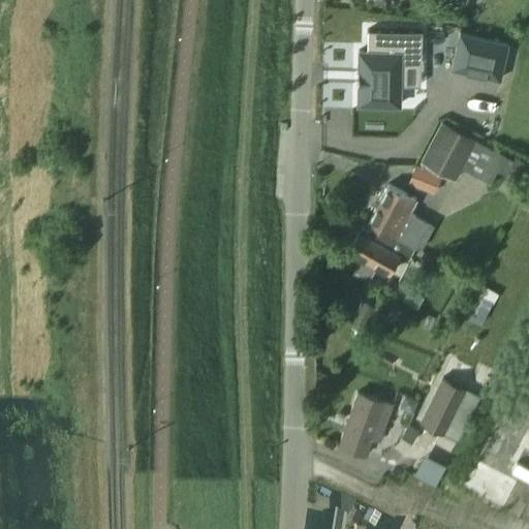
[(368,53),(360,53),(360,106),(401,106),(401,65),(422,65),(422,33),(368,32),(368,53)]
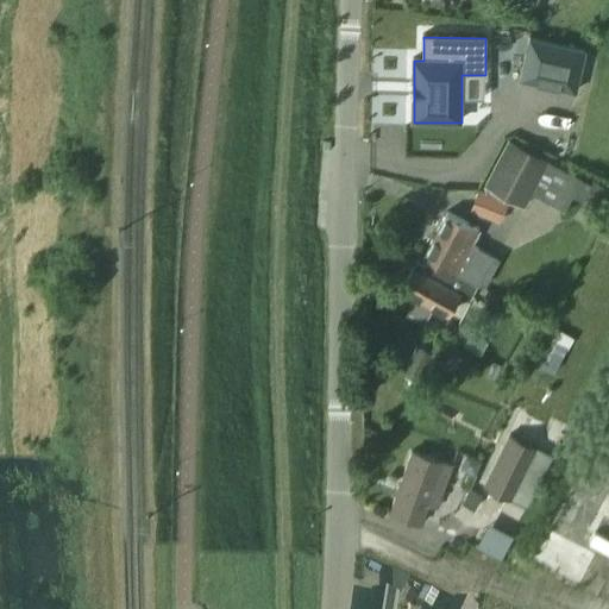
[(528,38),(519,80),(575,92),(584,50),(528,38)]
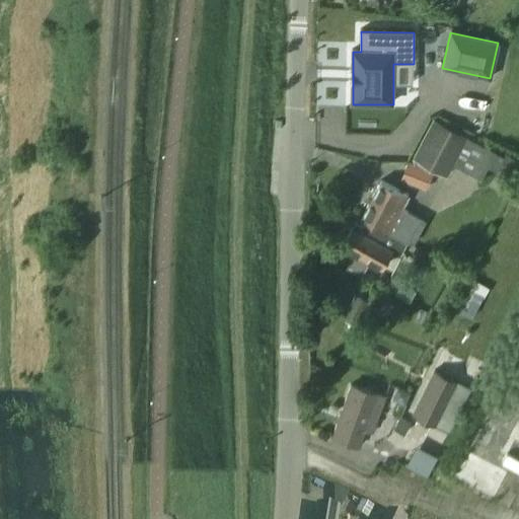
[(413,158),(446,176),(466,138),(433,120),(413,158)]
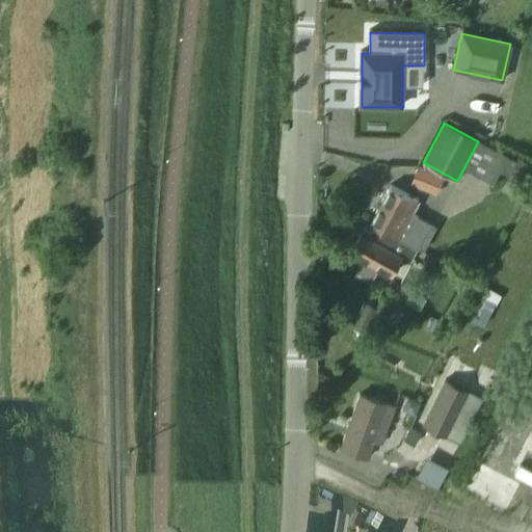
[(531,165),(517,158),(505,181),(524,190),(531,175),(531,165)]
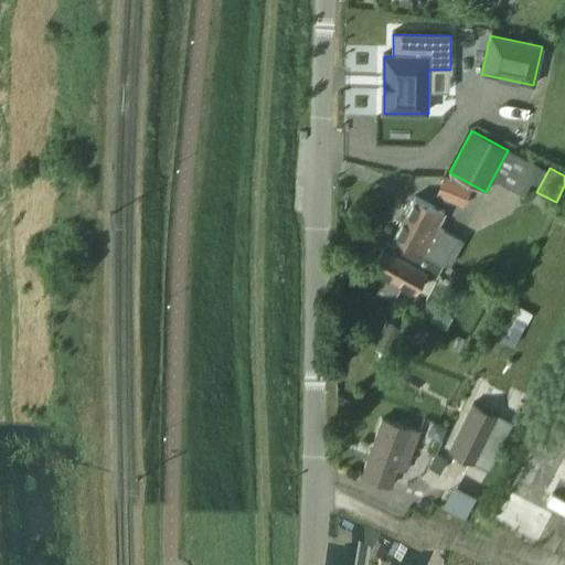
[(469,188),(444,178),(437,194),(462,204),(469,188)]
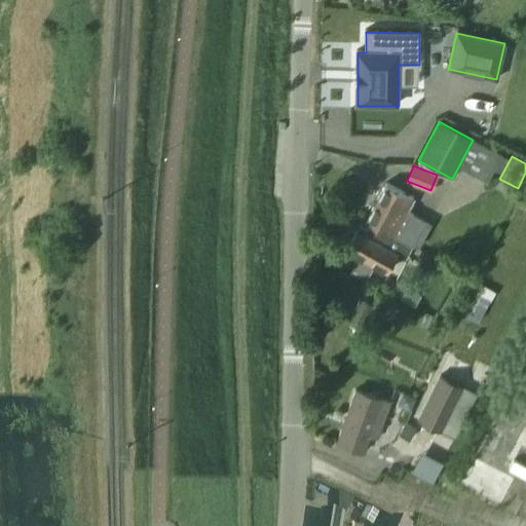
[(385,183),(366,221),(370,224),(411,247),(412,246),(415,247),(417,248),(429,224),(406,212),(413,198),(385,183)]
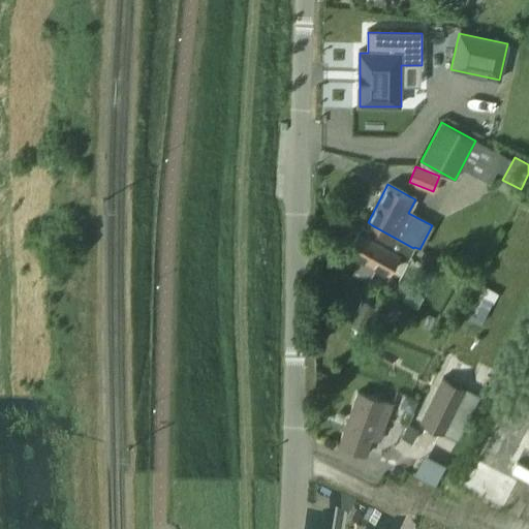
[(358,232),(347,251),(389,273),(398,257),(406,261),(413,248),(372,225),(369,231),(362,227),(359,232),(358,232)]
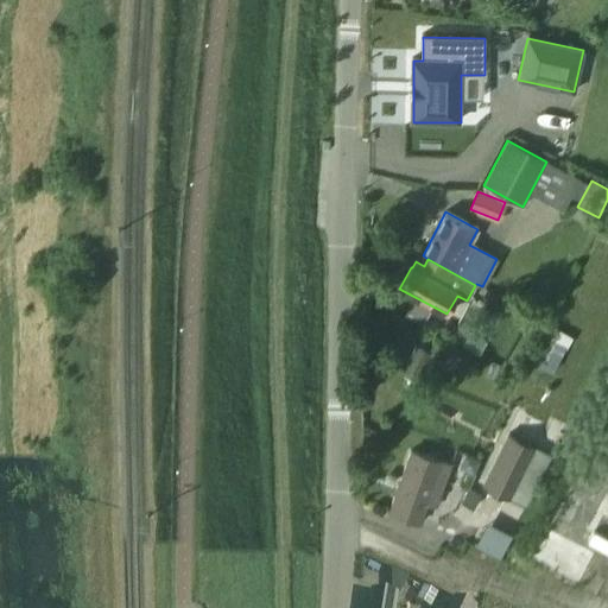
[(553,328),(533,363),(553,374),(572,339),(553,328)]
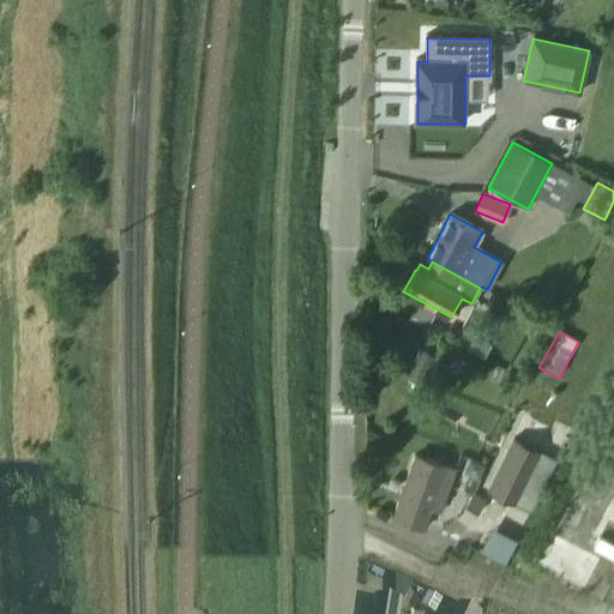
[(420,349),(404,377),(420,385),(434,357),(420,349)]
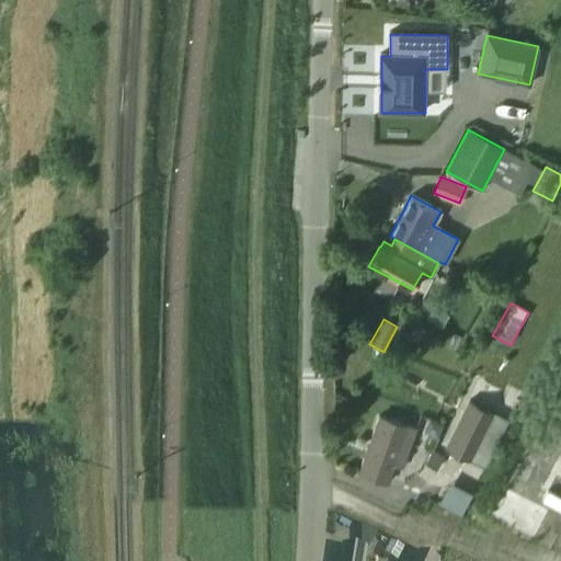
[(468,400),(445,447),(470,460),(493,412),(468,400)]
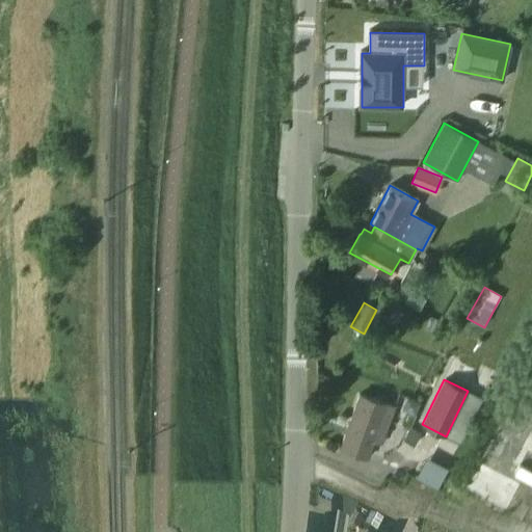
[(360,394),(353,410),(388,425),(395,406),(360,394)]
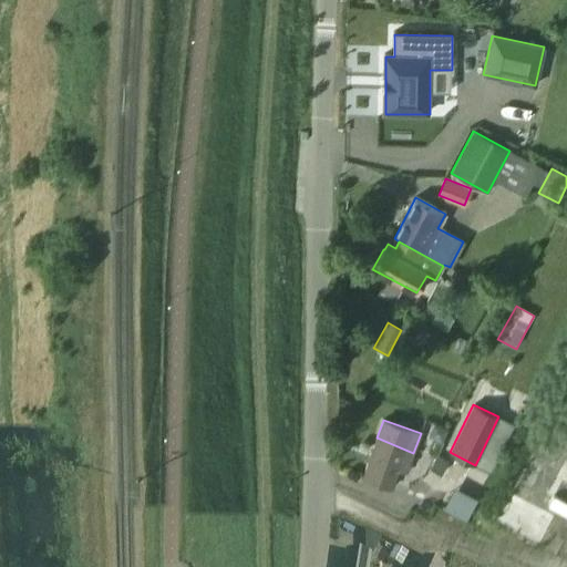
[(406,473),(413,453),(377,437),(362,477),(391,487),(398,470),(406,473)]
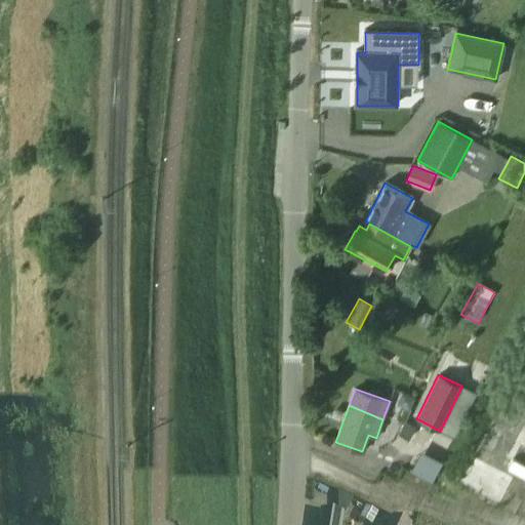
[(406,422),(399,433),(408,439),(415,429),(406,422)]
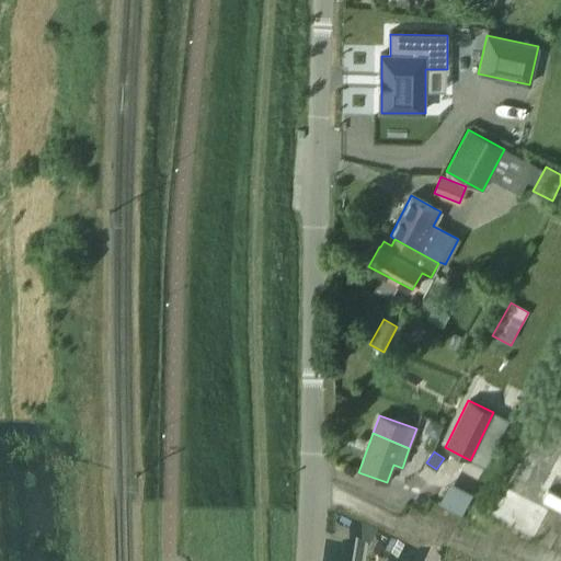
[(343,547),(341,560),(363,560),(365,550),(343,547)]
